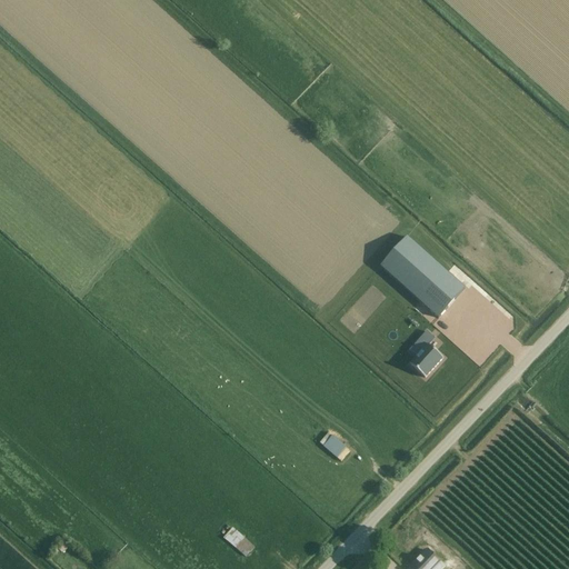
[(408,237),(380,266),(438,319),(465,289),(408,237)]
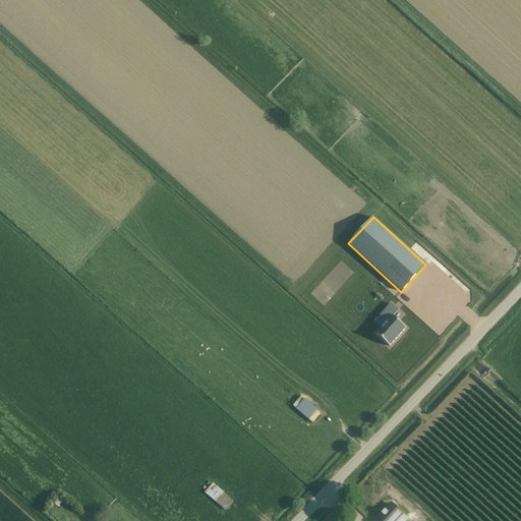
[(475,289),(469,299),(473,302),(479,292),(475,289)]
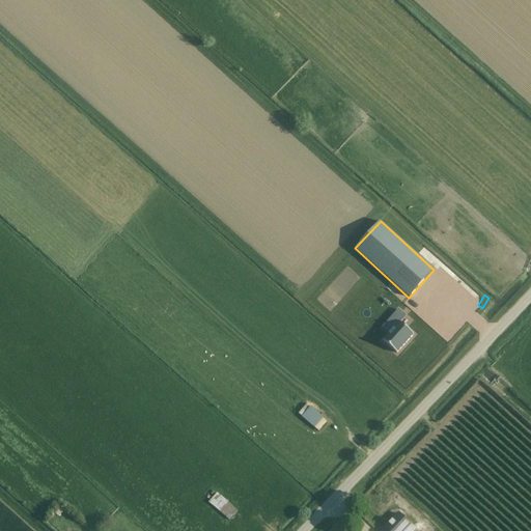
[(396,353),(413,334),(399,323),(406,316),(398,310),(390,318),(396,325),(383,340),(396,353)]
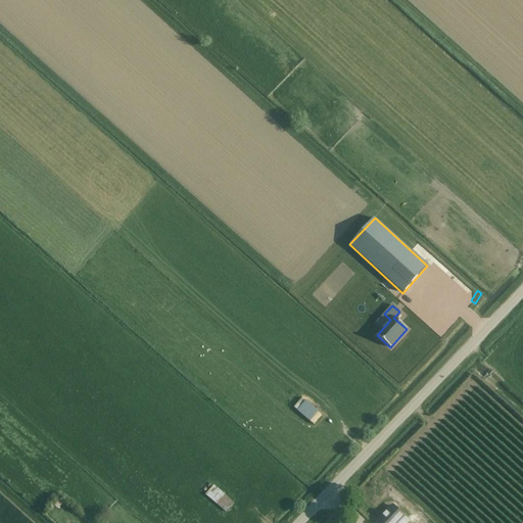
[(314,425),(324,415),(304,396),(295,407),(314,425)]
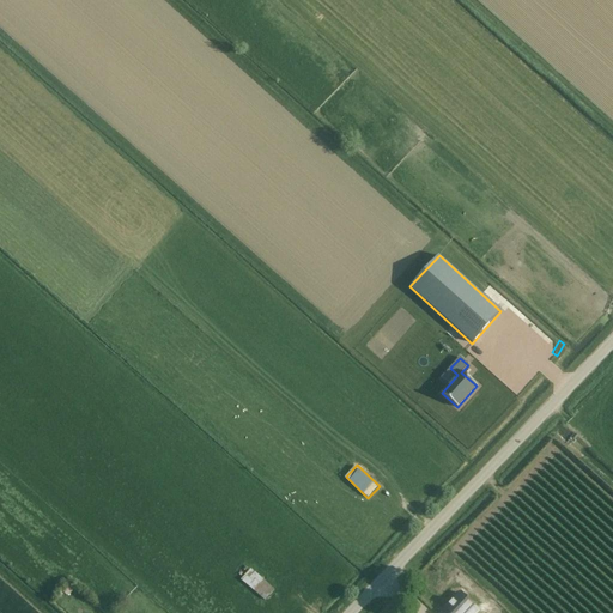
[(267,601),(277,588),(252,569),(242,581),(267,601)]
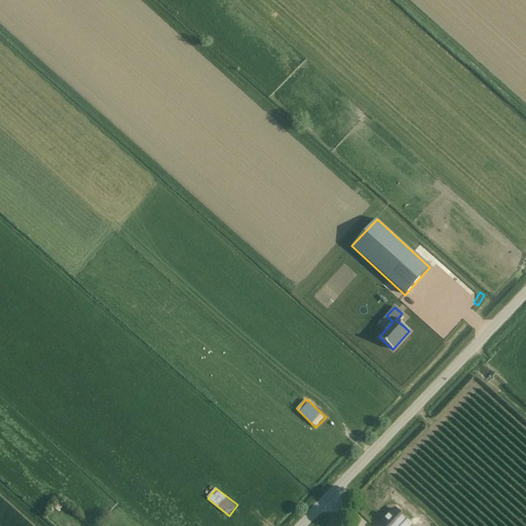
[(59,501),(53,509),(58,512),(63,505),(59,501)]
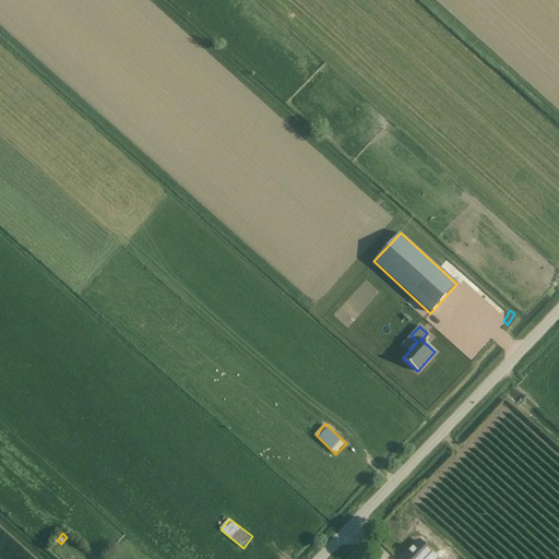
[(404,558),(405,558),(425,558),(431,552),(420,542),(404,558)]
